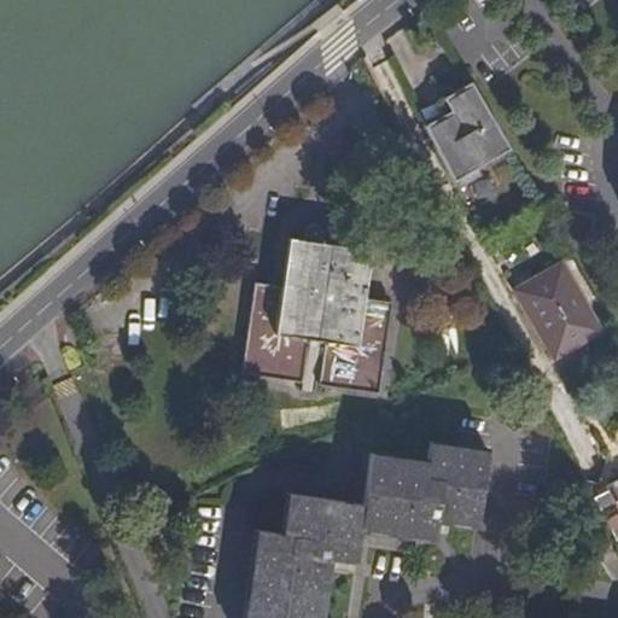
[(472,85),(419,116),(458,191),(488,173),(484,167),(511,152),(472,85)]
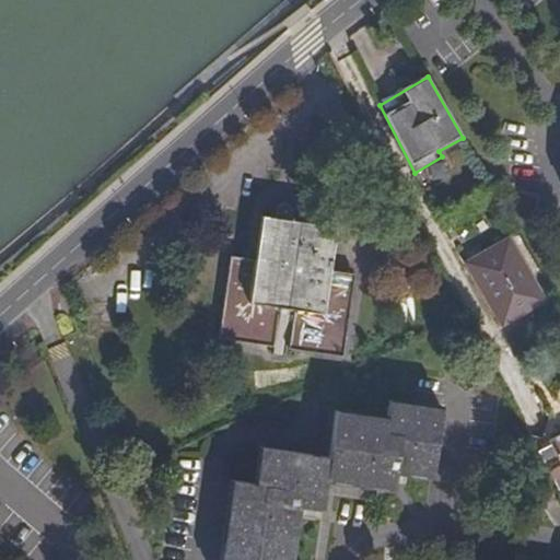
[(289,349),(316,353),(343,358),(356,276),(330,271),(337,228),(264,216),(260,236),(256,260),(232,257),(219,339),(275,347),(281,308),(295,312),(289,349)]
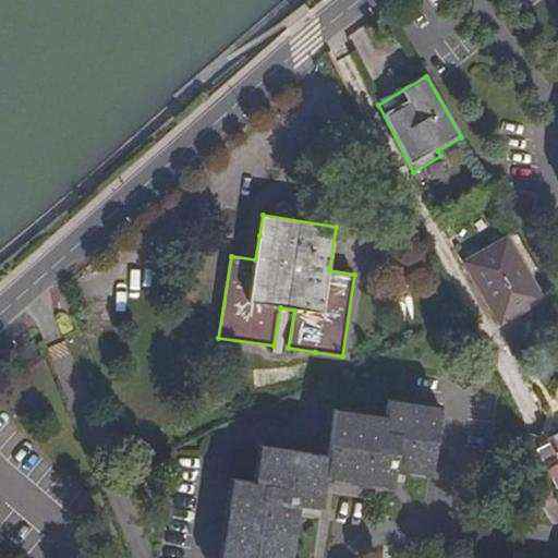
[(466,264),(483,293),(500,322),(540,299),(506,241),(466,264)]
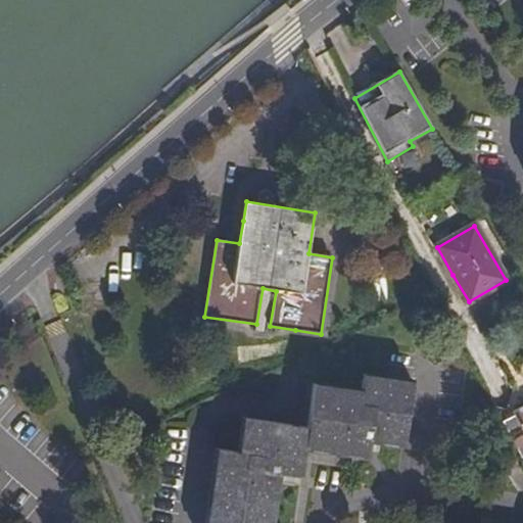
[(437,247),(433,249),(448,278),(453,275),(437,247)]
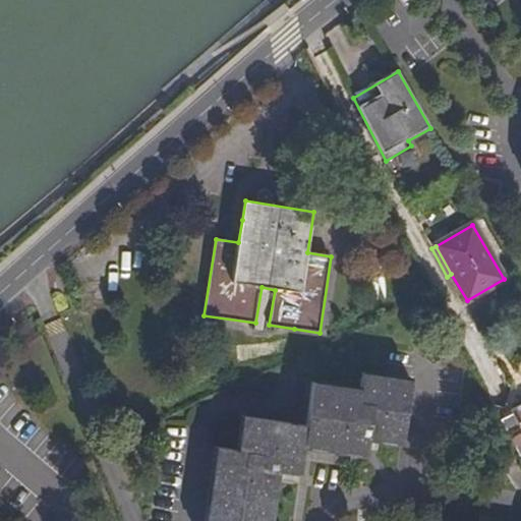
[(447,277),(431,248),(428,250),(445,278),(447,277)]
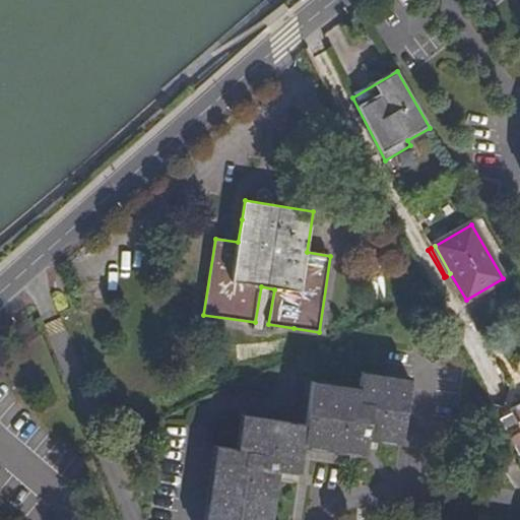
[(255,322),(268,324),(274,289),(261,286),(255,322)]
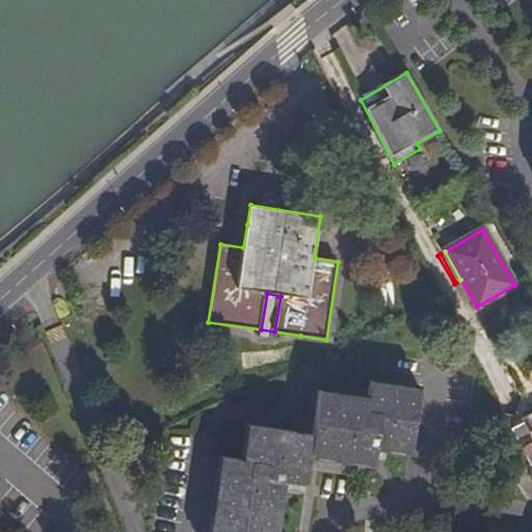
[(276,531),(285,482),(304,485),(309,456),(374,463),(376,448),(410,452),(419,387),(369,380),(368,397),(318,391),(312,434),(247,425),(242,460),(221,457),(211,531),(276,531)]
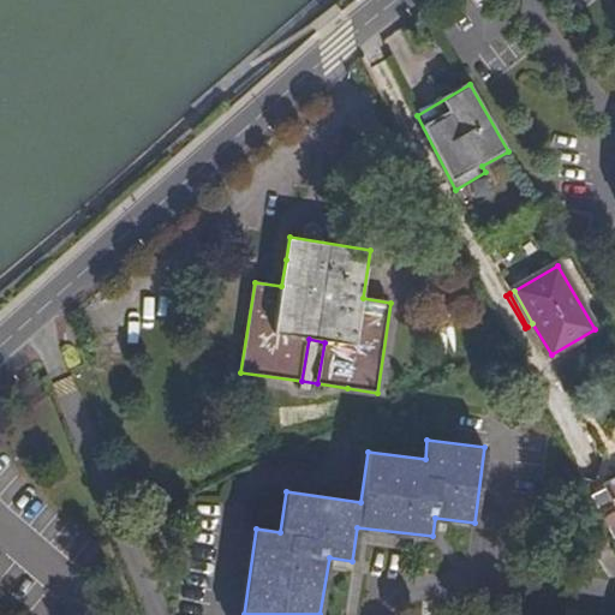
[(614,473),(597,479),(614,524),(614,523),(614,473)]
